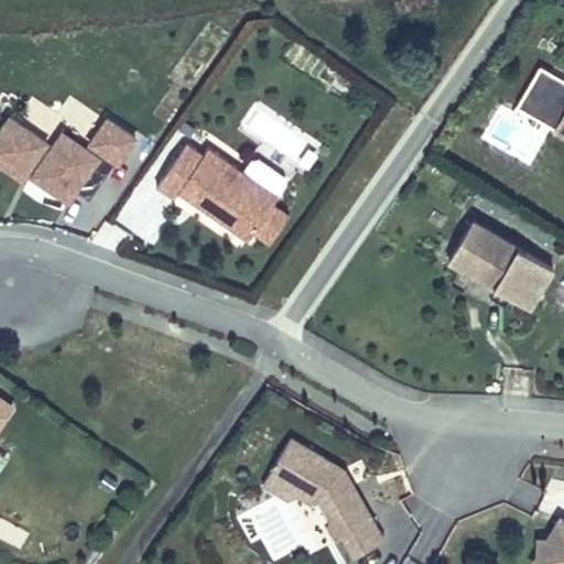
[(563,78),(542,66),(518,107),(559,130),(563,127),(563,78)]
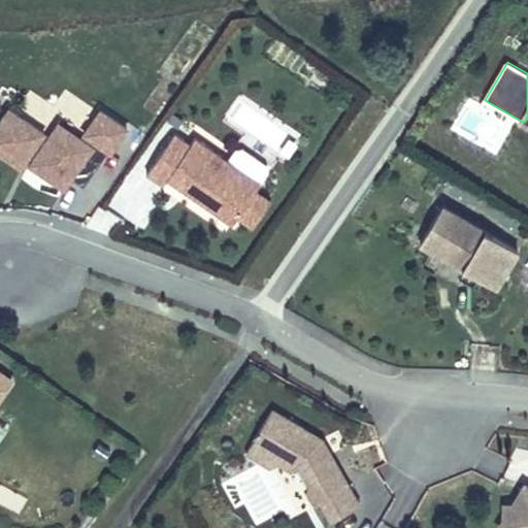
[(86,186),(111,150),(110,150),(128,126),(103,107),(84,134),(88,136),(87,137),(62,120),(46,140),(44,138),(47,134),(12,108),(0,124),(0,151),(23,167),(33,154),(36,156),(32,162),(56,178),(57,176),(67,184),(72,176),(86,186)]
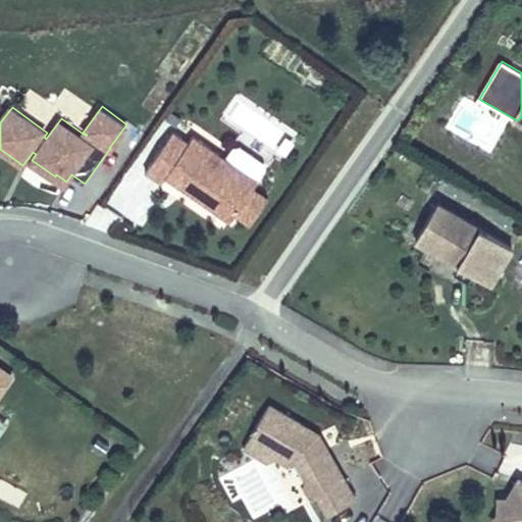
[(251,171),(187,127),(183,134),(166,123),(138,162),(154,173),(158,167),(222,212),(227,204),(246,179),(251,171)]
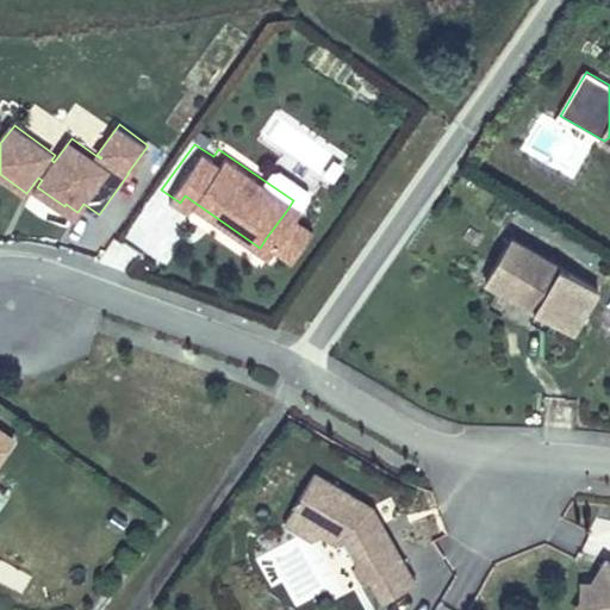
[(304,222),(287,210),(266,238),(282,250),(304,222)]
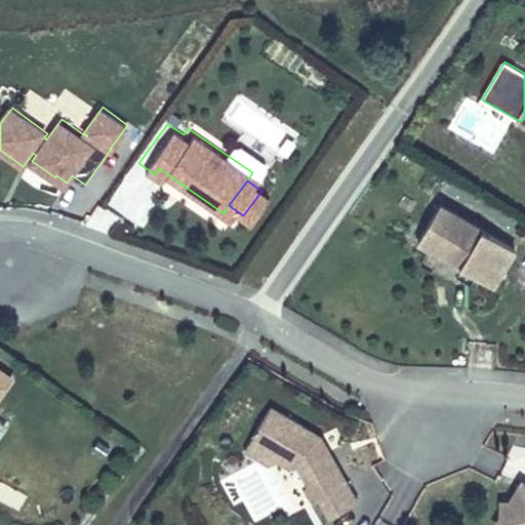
[(516,252),(441,207),(418,244),(435,253),(439,252),(462,266),(460,269),(461,270),(468,269),(478,275),(476,279),(493,289),(516,252)]
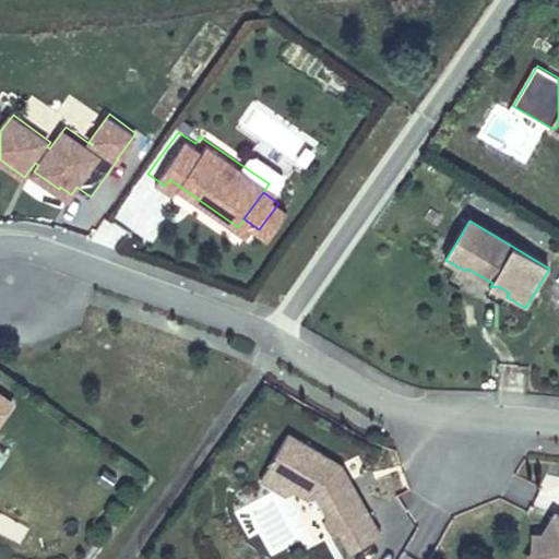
[(492,283),(467,269),(463,270),(490,286),(492,283)]
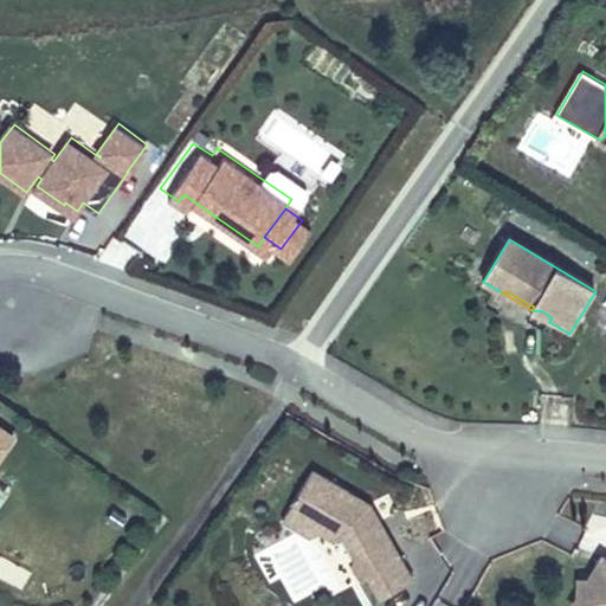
[(552,317),(540,310),(533,311),(549,322),(552,317)]
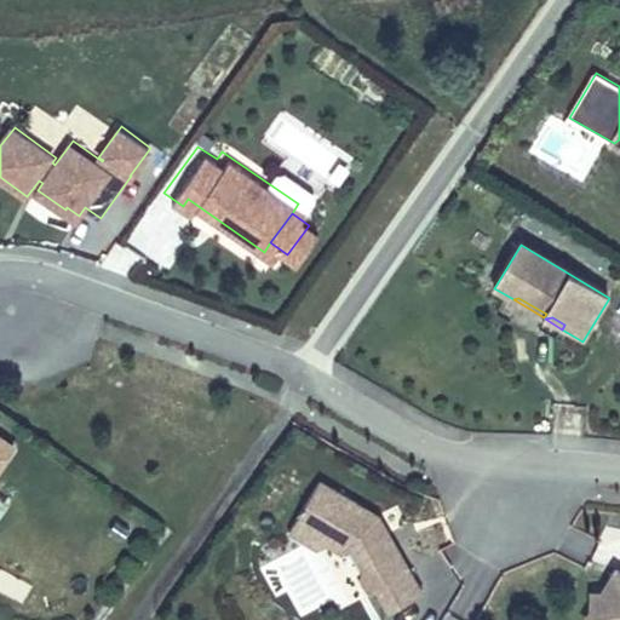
[(580,436),(583,406),(556,403),(555,435),(580,436)]
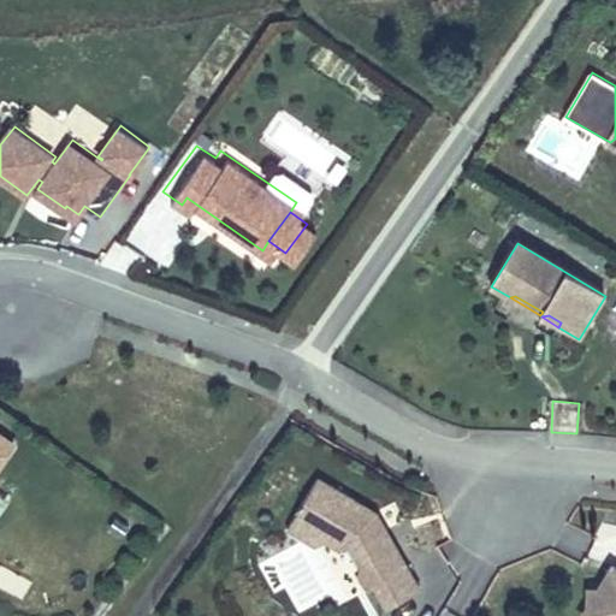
[(0,452),(11,439),(0,431),(0,452)]
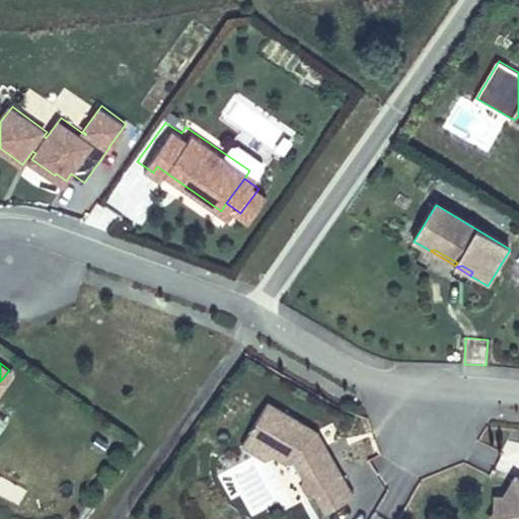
[(355,498),(318,433),(270,403),(243,447),(267,460),(295,461),(325,515),(355,498)]
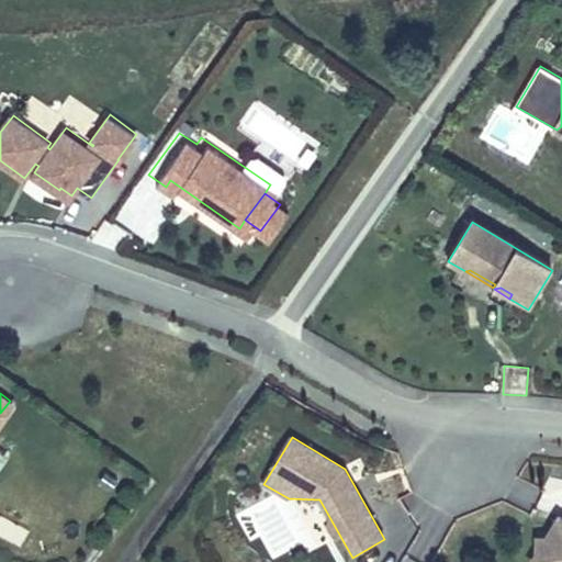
[(561,561),(561,516),(560,516),(546,538),(536,538),(535,561),(561,561)]
